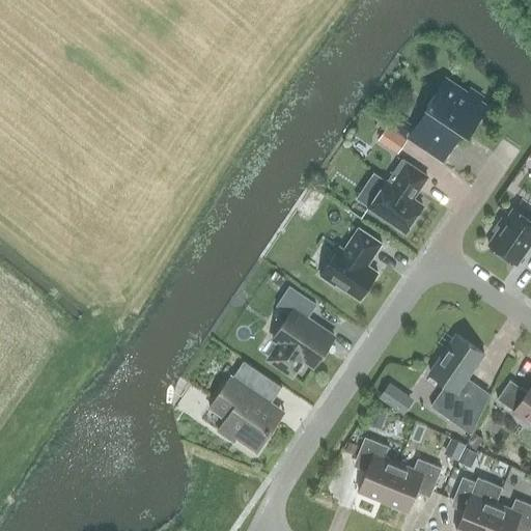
[(462,131),(468,135),(486,107),(479,102),(482,98),(470,89),(467,93),(445,79),(426,107),(428,108),(415,129),(448,150),(462,131)]
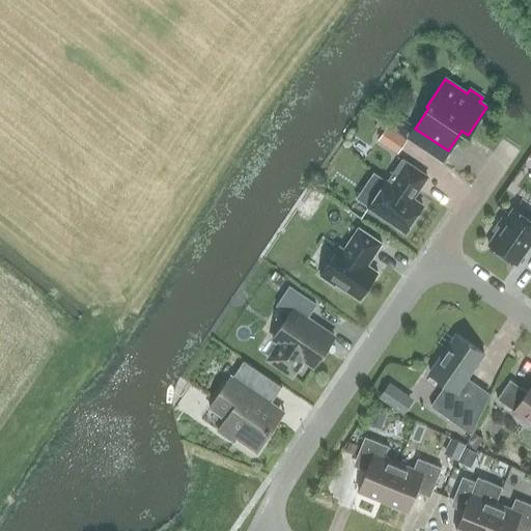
[(412,126),(400,117),(393,129),(403,136),(412,126)]
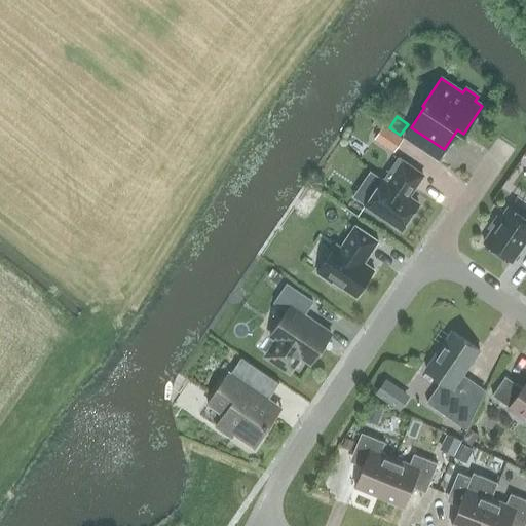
[(402,139),(382,125),(374,139),(393,152),(402,139)]
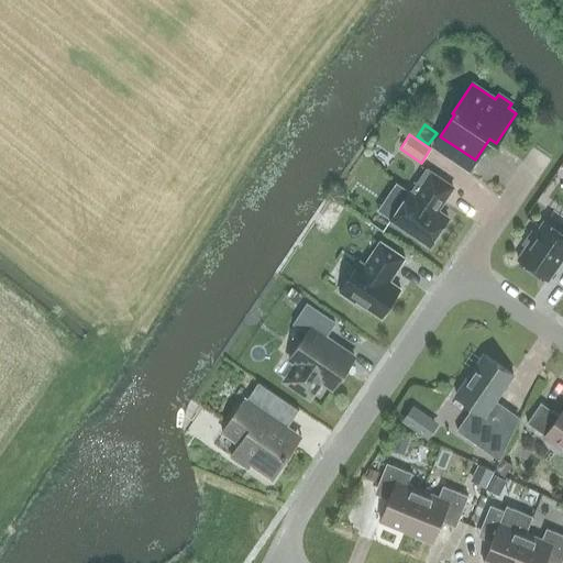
[(452,187),(426,169),(410,192),(409,191),(390,219),(429,245),(448,218),(437,210),(452,187)]
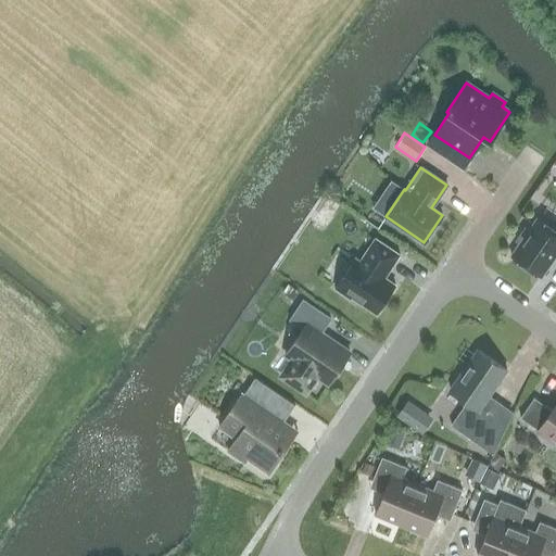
[(520,244),(510,256),(540,277),(555,255),(555,230),(538,218),(529,231),(525,228),(516,241),(520,244)]
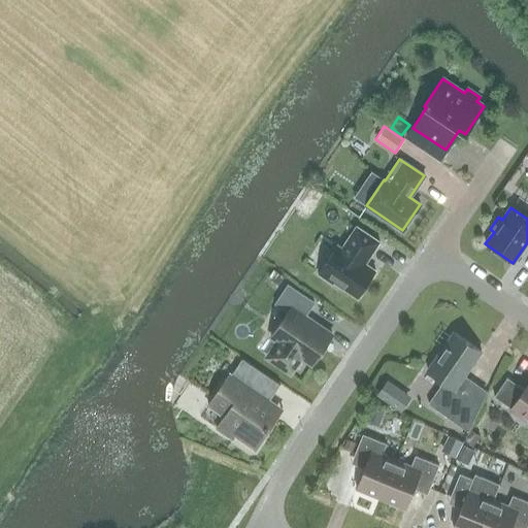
[(333,282),(357,298),(375,270),(365,264),(380,242),(355,226),(340,248),(336,244),(318,274),(332,284),(333,282)]
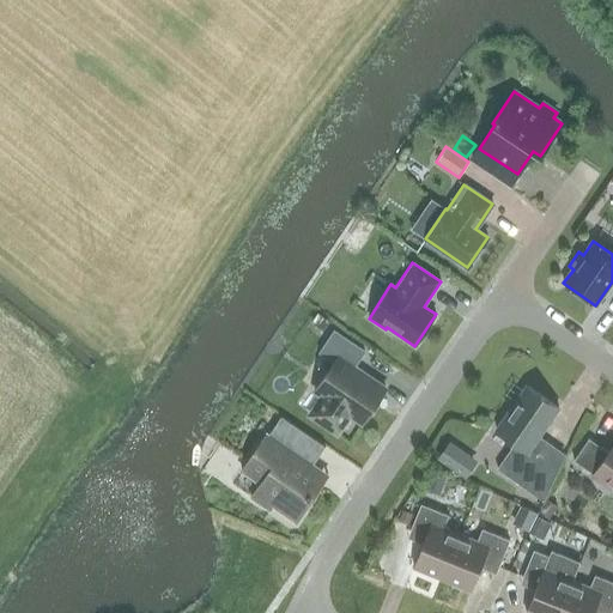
[(322,331),(329,321),(317,314),(311,322),(322,331)]
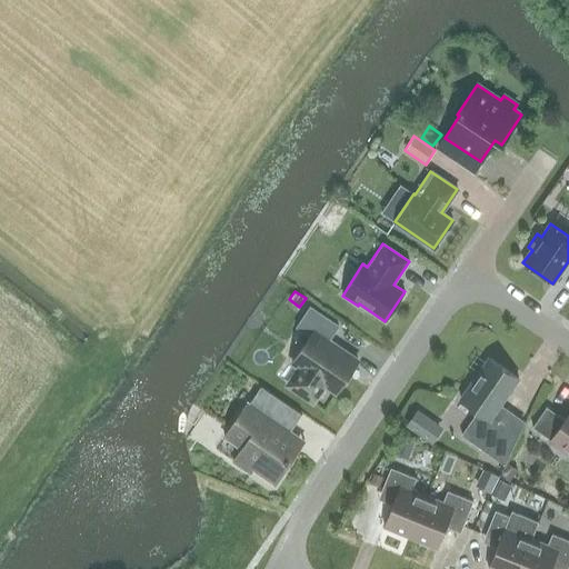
[(325,386),(336,393),(358,361),(328,341),(338,327),(309,308),(296,328),(310,337),(292,363),(299,368),(287,386),(313,402),(325,386)]
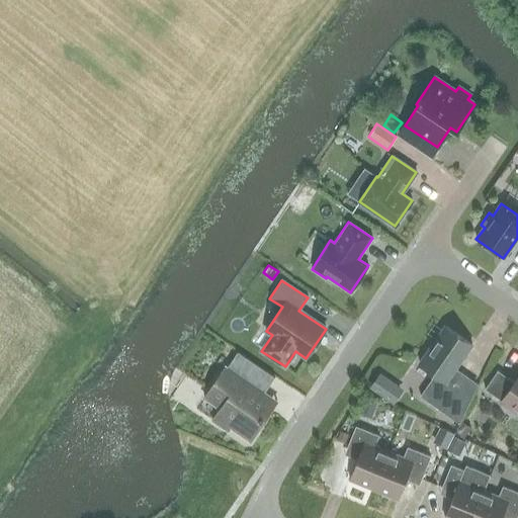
[(435,374),(420,396),(445,414),(465,384),(451,374),(471,345),(444,326),(419,363),(435,374)]
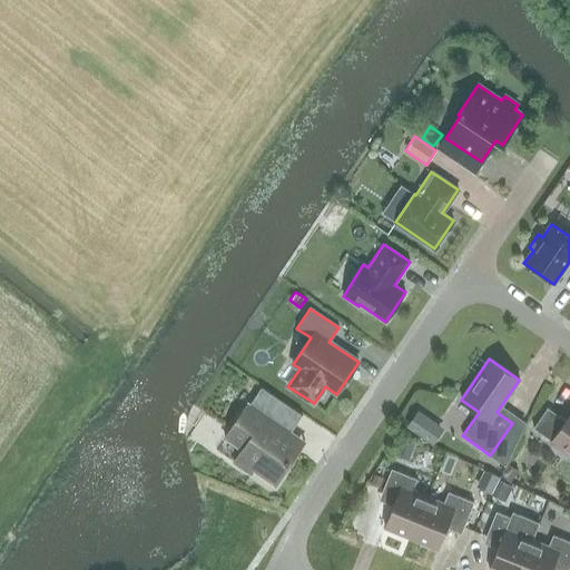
[(253,471),(275,485),(304,441),(291,432),(302,415),(262,387),(249,404),(248,403),(225,438),(243,450),(234,463),(251,474),(253,471)]
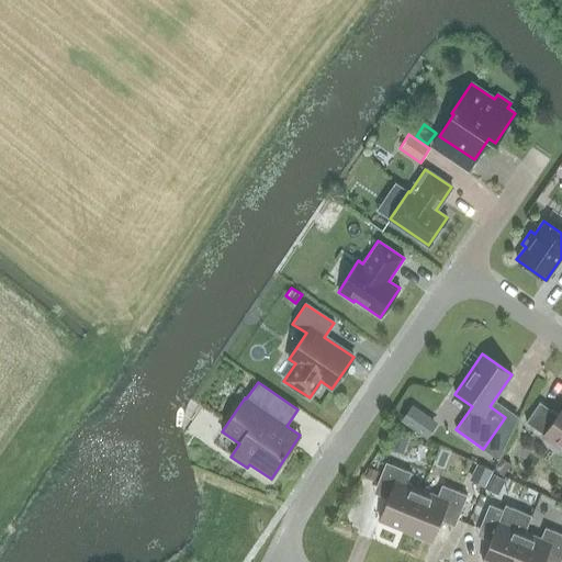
[(561,447),(561,408),(558,415),(540,402),(526,422),(544,435),(542,437),(558,448),(560,446),(561,447)]
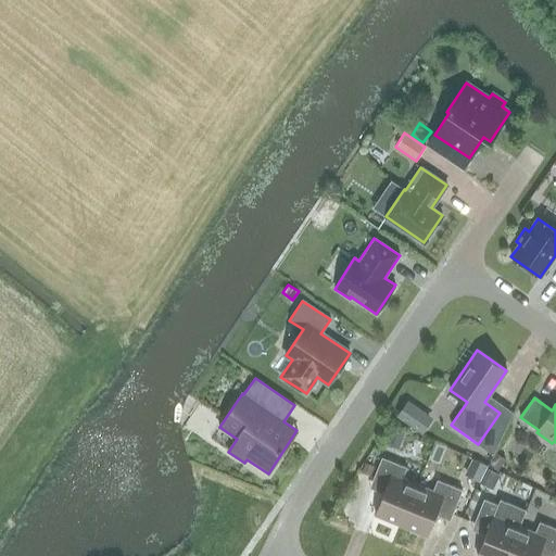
[(408,399),(397,414),(424,432),(434,417),(408,399)]
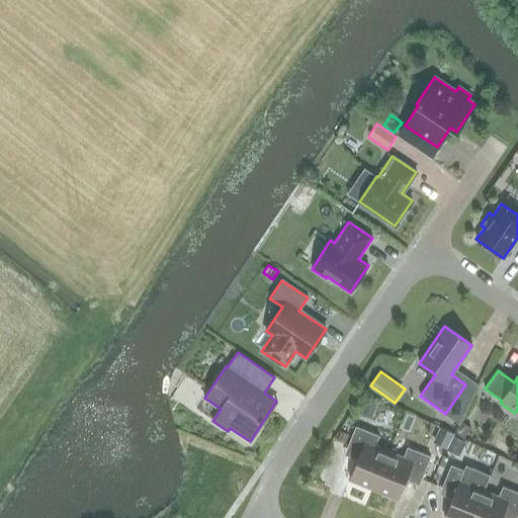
[(359,413),(371,417),(376,405),(364,400),(359,413)]
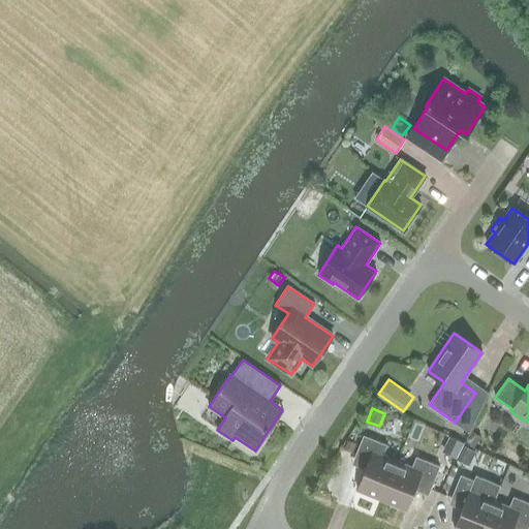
[(465,442),(473,447),(481,437),(472,431),(465,442)]
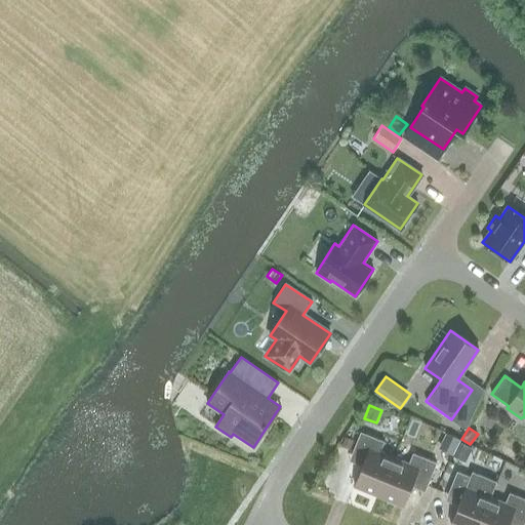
[(354,486),(378,496),(394,457),(379,451),(384,441),(361,432),(351,455),(364,460),(354,486)]
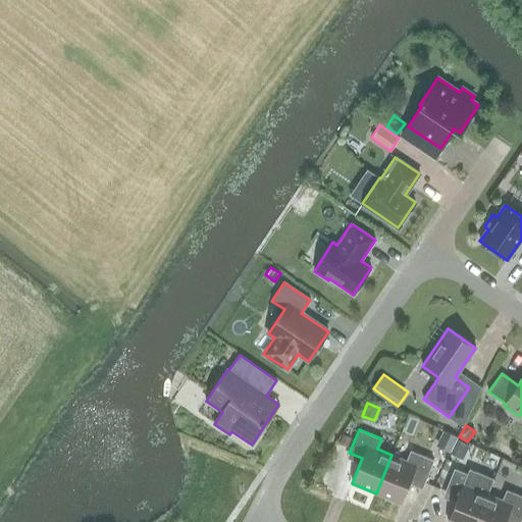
[(457,437),(444,430),(435,445),(450,452),(457,437)]
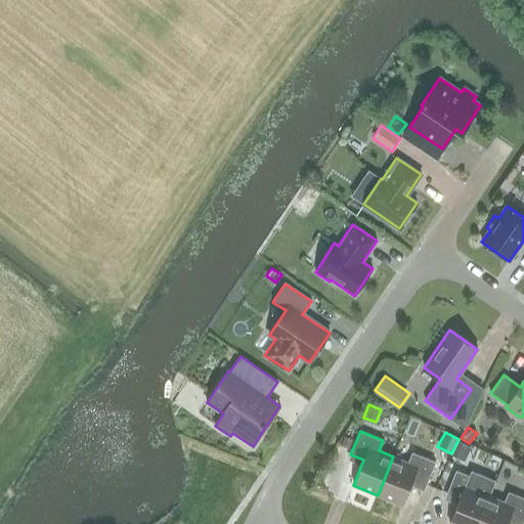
[(352,438),(344,435),(341,444),(349,447),(352,438)]
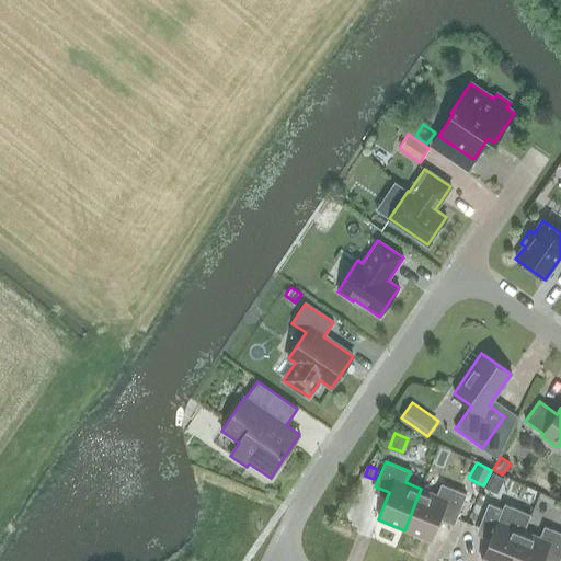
[(505,479),(492,472),(484,488),(496,494),(505,479)]
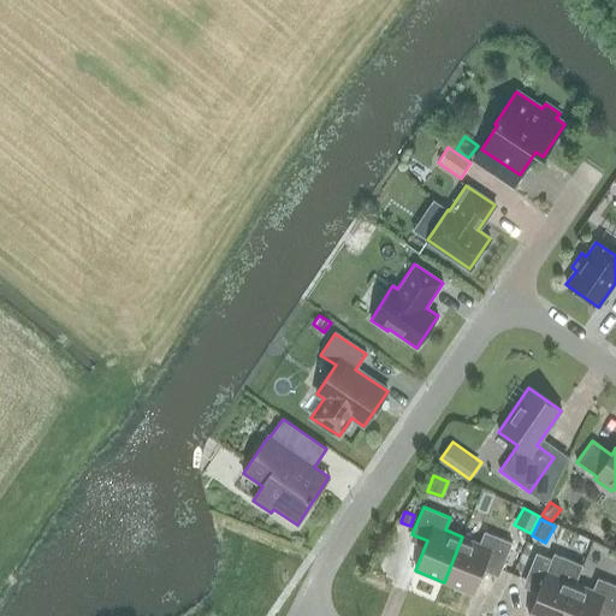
[(462,537),(444,582),(473,593),(485,563),(501,569),(511,543),(485,532),(479,544),(462,537)]
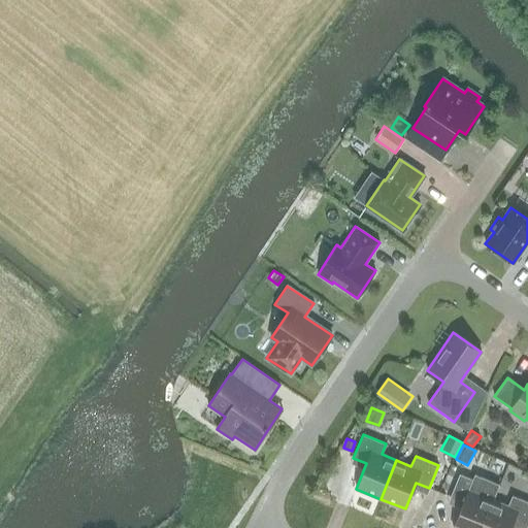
[(482,527),(493,500),(479,494),(483,484),(460,474),(451,497),(464,502),(453,527),(482,527)]
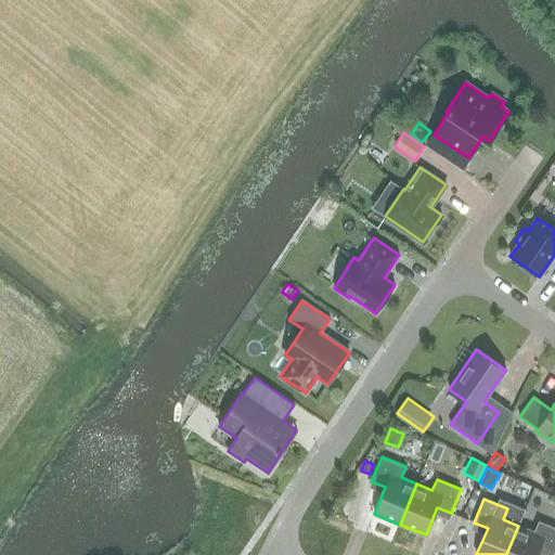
[(534,532),(518,526),(506,554),(537,554),(539,550),(553,554),(554,550),(554,527),(539,521),(534,532)]
